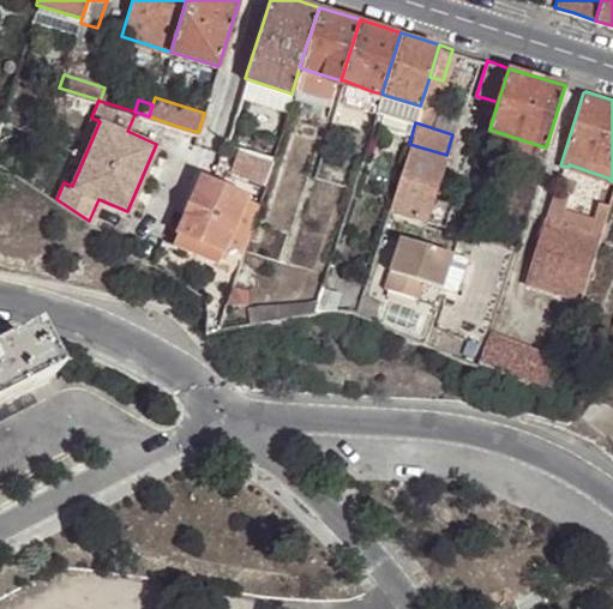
[(271,156),(276,138),(262,133),(260,133),(256,150),(271,156)]
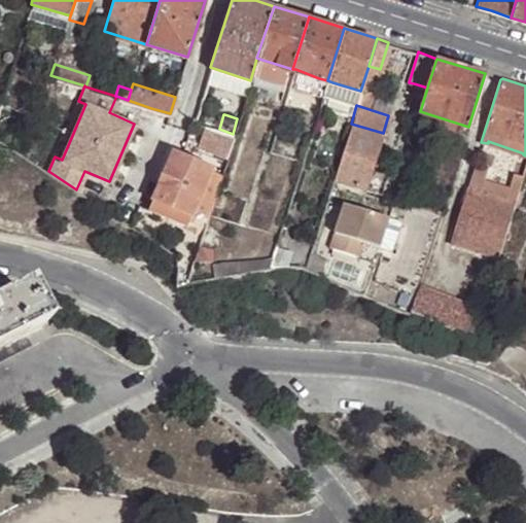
[(334,177),(365,186),(383,133),(351,124),(334,177)]
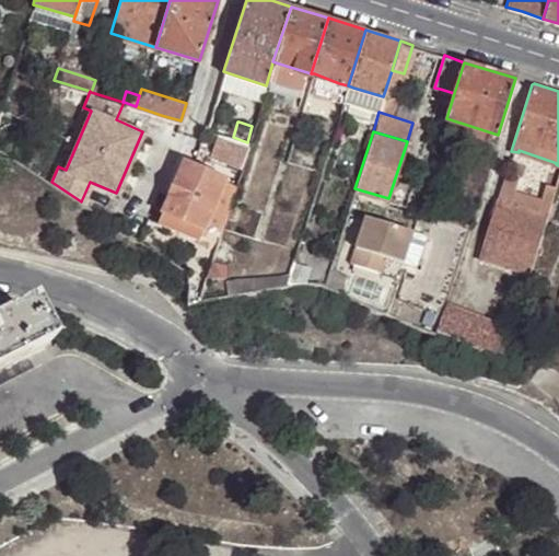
[(241,163),(247,142),(233,137),(219,134),(212,154),(241,163)]
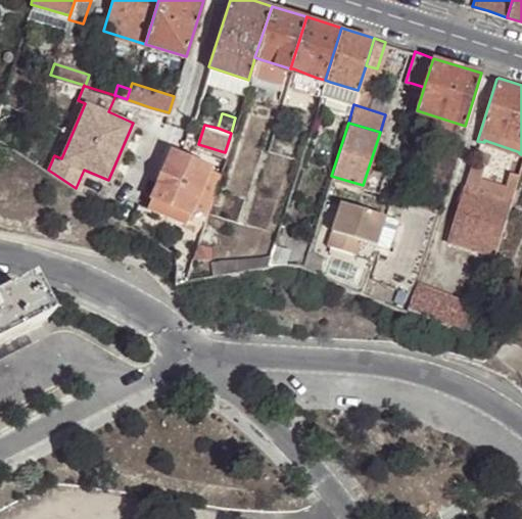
[(189,209),(207,168),(208,167),(172,150),(151,197),(188,214),(189,209)]
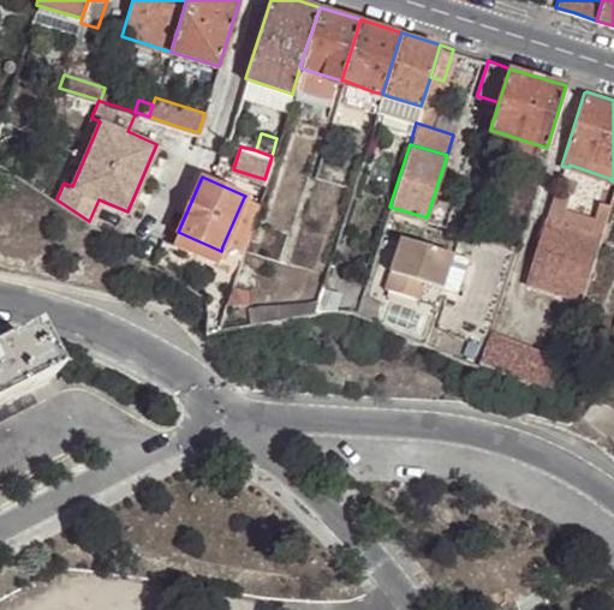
[(561,215),(562,209),(567,191),(554,187),(547,210),(561,215)]
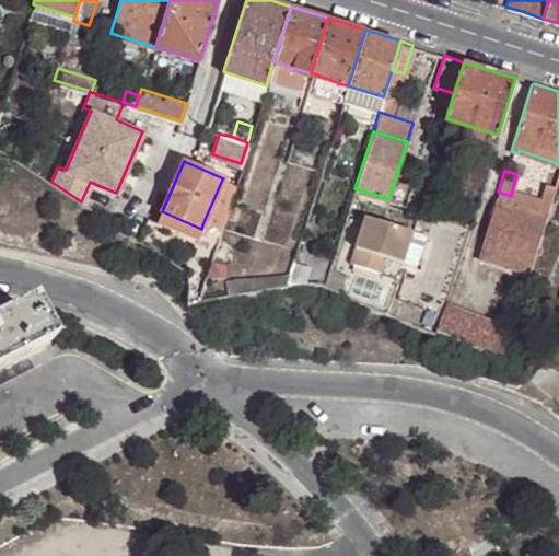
[(221,227),(234,184),(222,180),(202,224),(219,232),(221,227)]
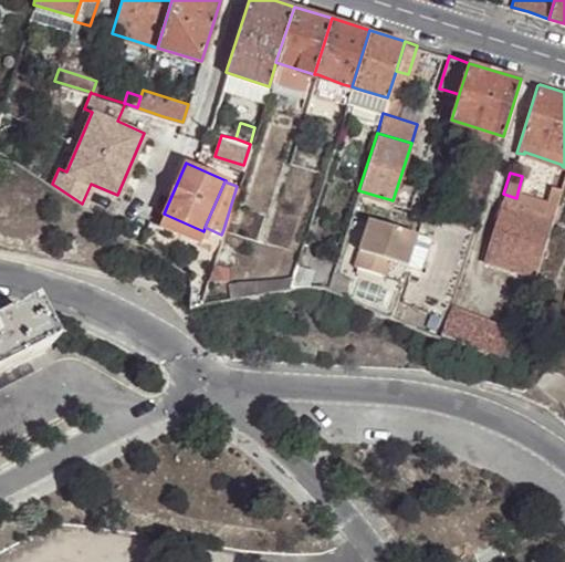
[(543,211),(552,215),(560,191),(561,189),(551,186),(546,201),(543,211)]
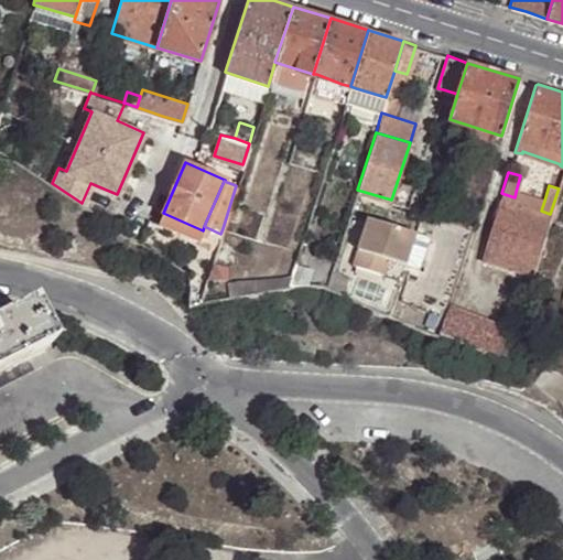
[(511,202),(541,211),(544,201),(516,192),(515,197),(511,202)]
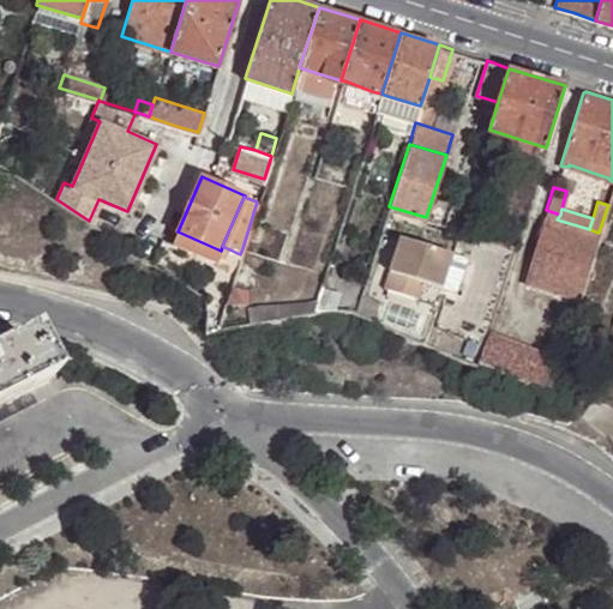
[(546,210),(544,216),(557,219),(560,215),(546,210)]
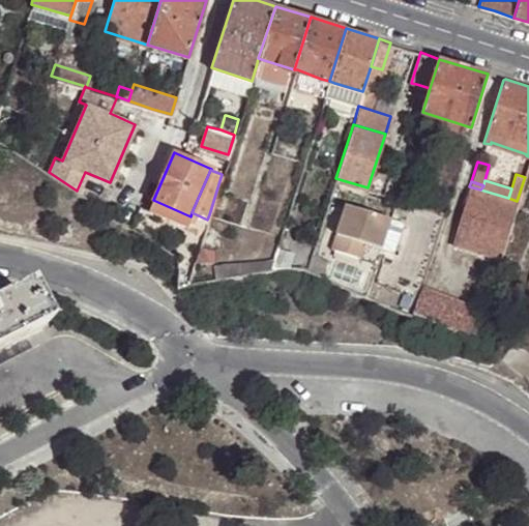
[(453,241),(500,257),(517,204),(517,201),(508,198),(480,190),(469,186),(460,215),(453,241)]
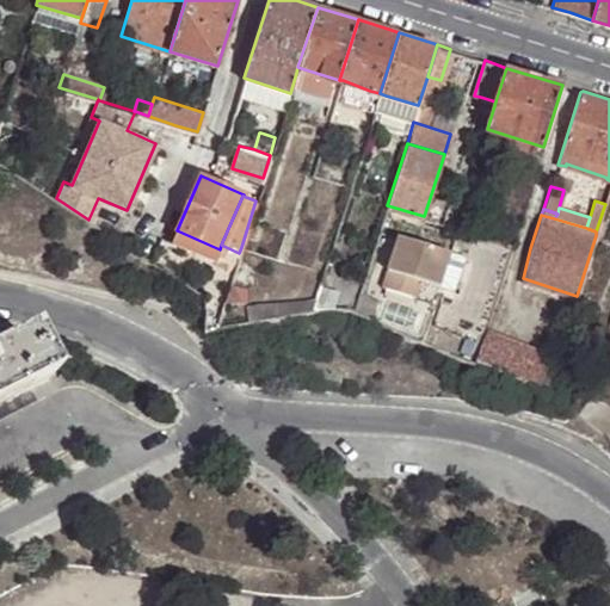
[(450,249),(398,233),(382,285),(417,295),(423,278),(439,284),(450,249)]
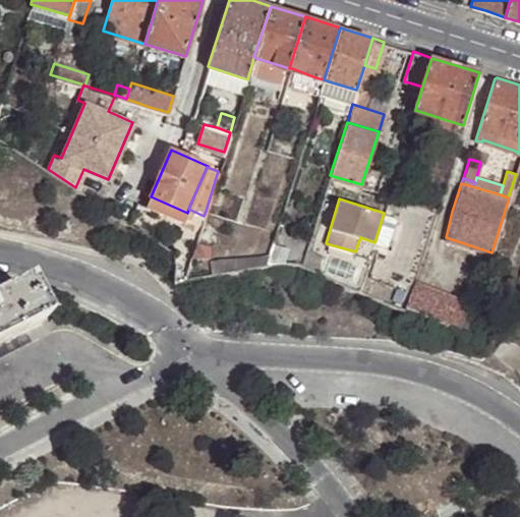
[(277,231),(273,242),(283,245),(286,234),(277,231)]
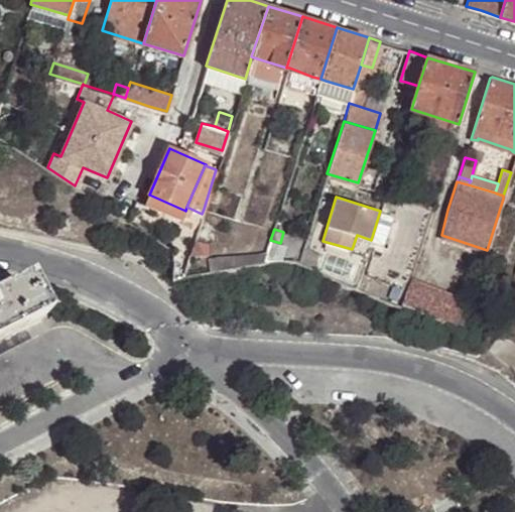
[(192,239),(188,253),(207,253),(206,243),(192,239)]
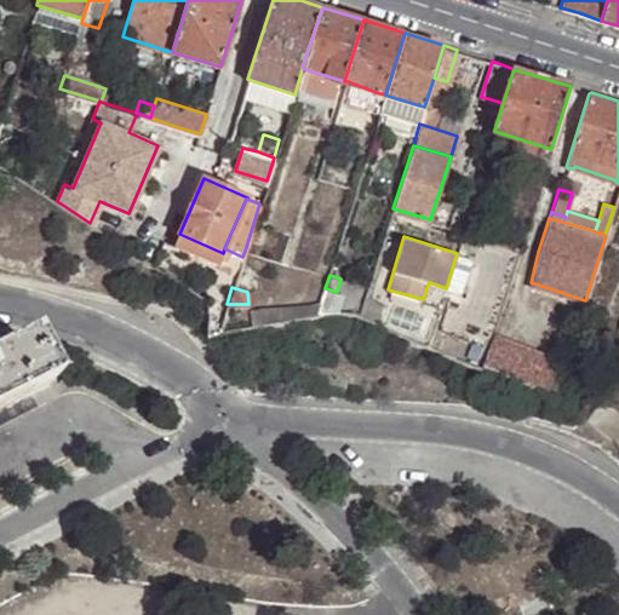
[(265,326),(317,315),(319,305),(271,308),(265,326)]
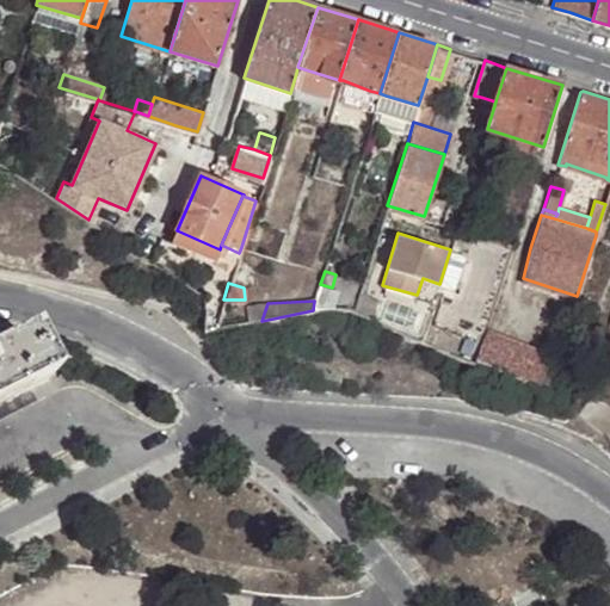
[(376,301),(370,313),(380,315),(384,304),(376,301)]
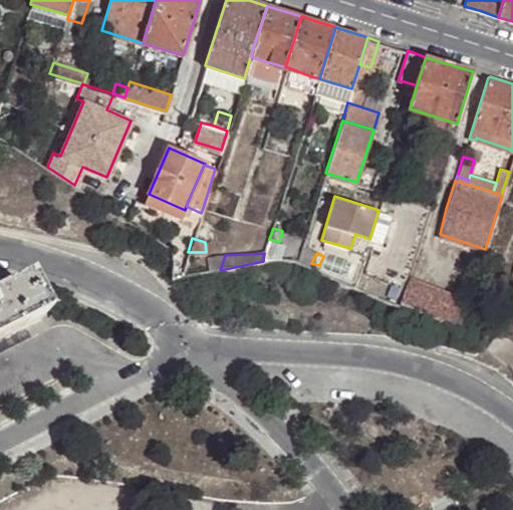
[(209,273),(220,270),(225,255),(207,257),(208,268),(209,273)]
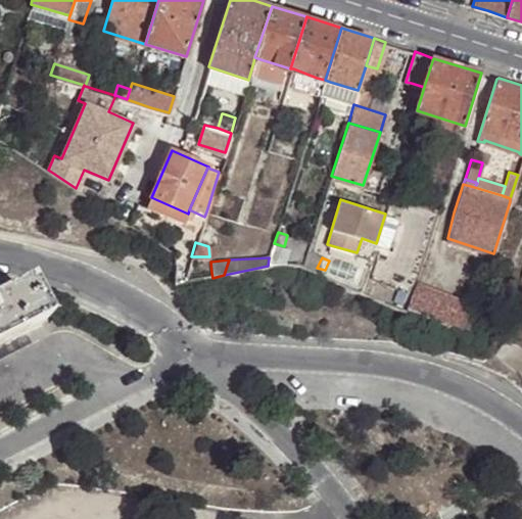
[(466,338),(468,329),(476,304),(417,281),(416,281),(406,310),(466,338)]
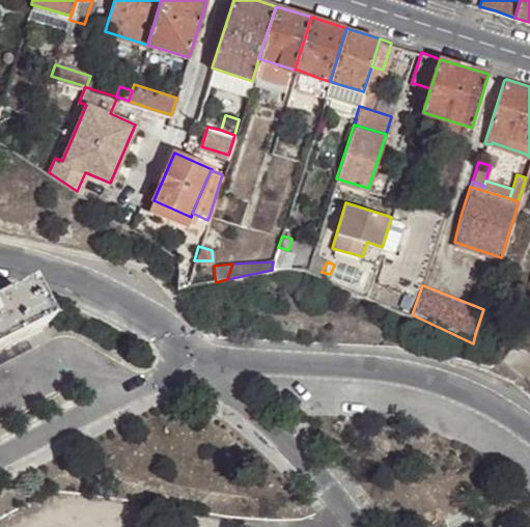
[(0,350),(42,329),(21,287),(0,298),(0,350)]
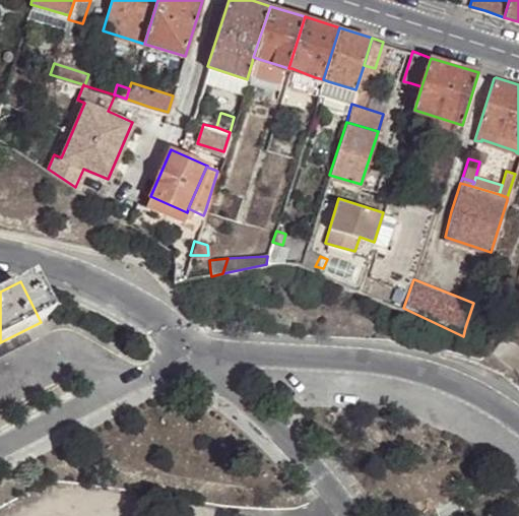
[(463,336),(476,342),(478,333),(465,327),(463,336)]
